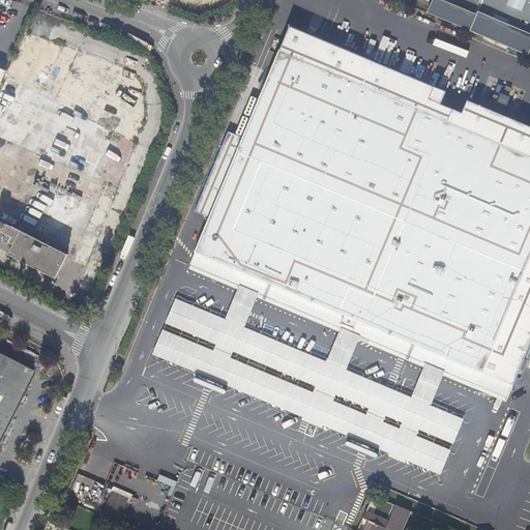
[(529,0),(431,0),(425,12),(526,55),(529,45),(529,0)]
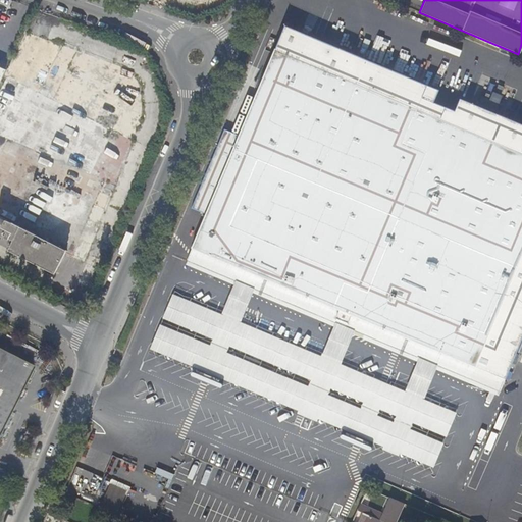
[(440,90),(285,24),(239,135),(224,128),(223,129),(224,131),(193,207),(206,213),(192,248),(193,248),(506,380),(521,342),(521,123),(461,99),(455,112),(434,103),(440,90)]
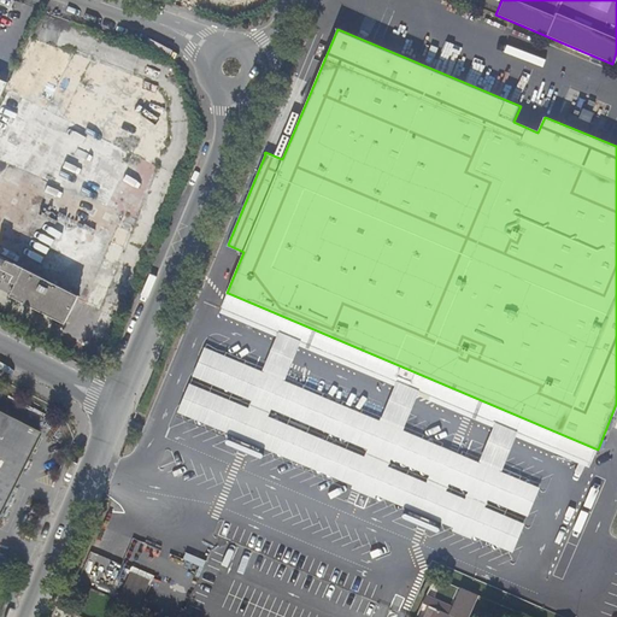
[(472,540),(474,536),(513,553),(526,524),(486,507),(488,500),(528,517),(540,488),(500,471),(501,469),(504,469),(517,438),(591,469),(598,450),(228,293),(219,312),(277,338),(264,368),(265,369),(264,372),(205,347),(193,376),(252,401),(250,409),(191,383),(178,412),(238,438),(235,441),(256,450),(257,446),(353,486),(351,489),(375,499),(377,495),(453,528),(452,532),(472,540)]
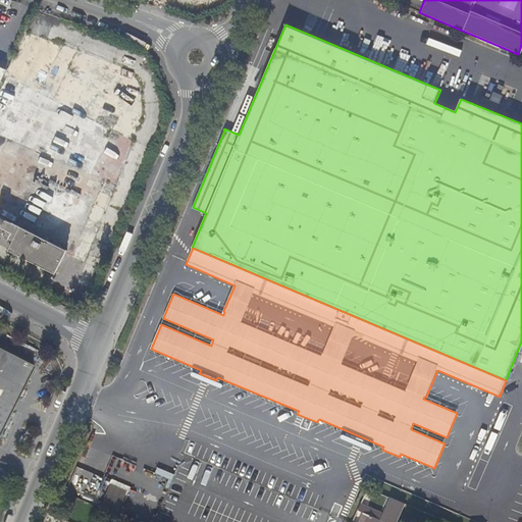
[(0,434),(34,368),(0,351),(0,434)]
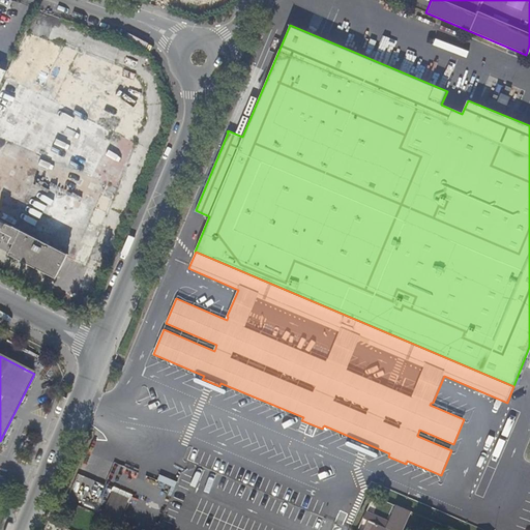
[(175,488),(177,481),(159,474),(157,480),(175,488)]
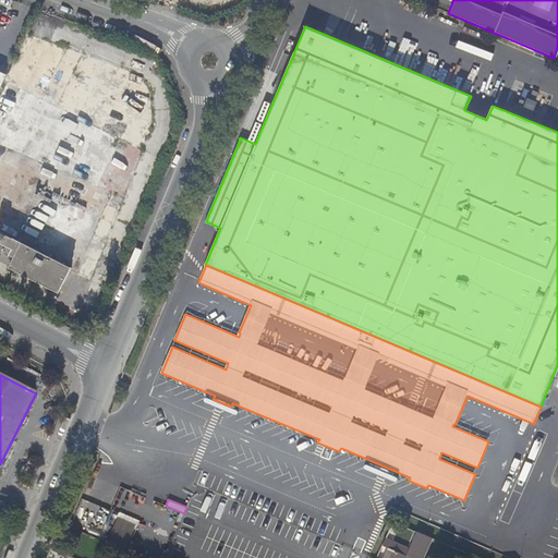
[(150,557),(162,557),(172,537),(120,514),(108,540),(150,557)]
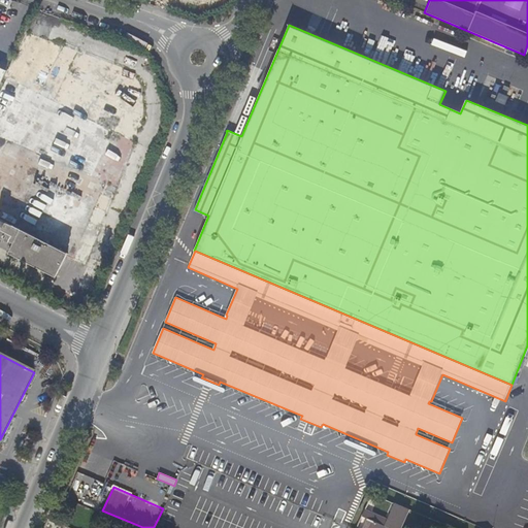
[(387,527),(375,522),(376,519),(368,515),(377,496),(372,494),(362,516),(368,519),(363,527),(387,527)]
